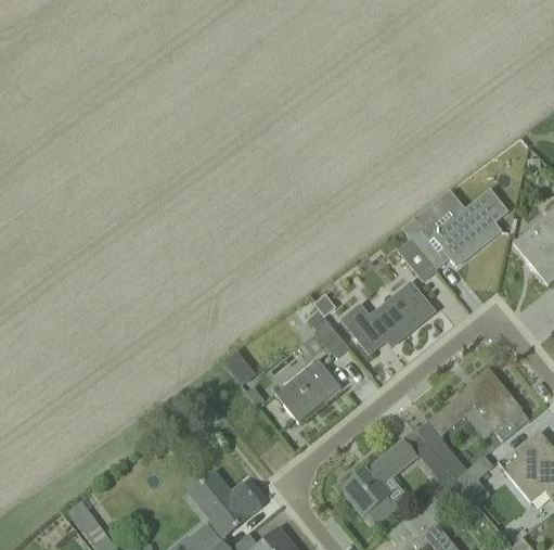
[(540,158),(527,158),(528,170),(540,169),(540,158)]
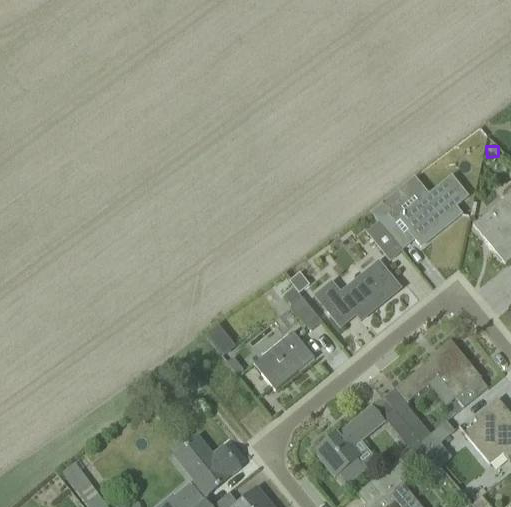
[(439,185),(399,217),(421,244),(461,211),(455,204),(467,194),(451,175),(439,185)]
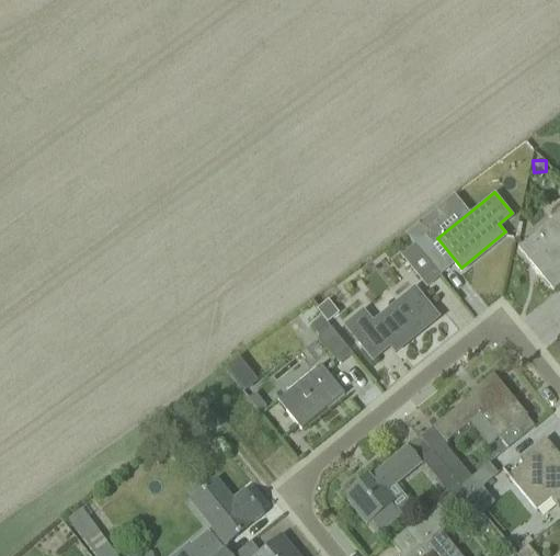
[(425,233),(456,207),(449,200),(447,197),(406,230),(414,241),(415,240),(424,251),(434,244),(425,233)]
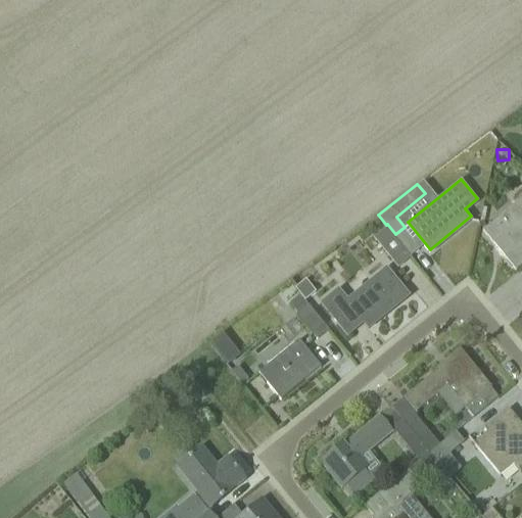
[(521,195),(483,228),(516,267),(521,262),(521,195)]
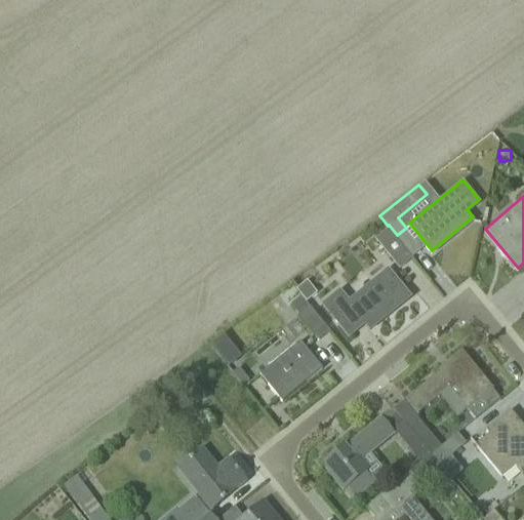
[(412,254),(397,235),(389,225),(388,226),(375,235),(400,265),(412,254)]
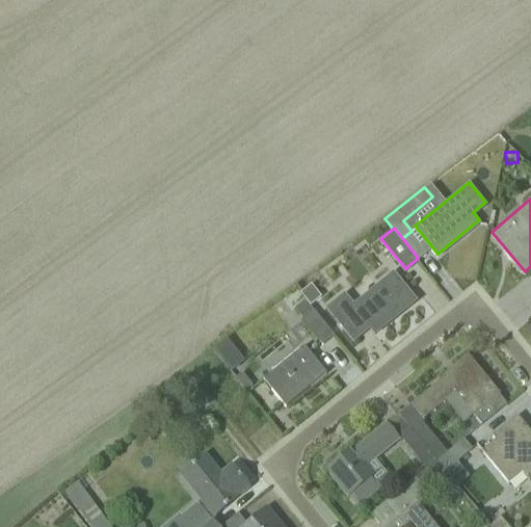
[(416,298),(393,270),(353,302),(344,291),(326,306),(352,339),(360,333),(357,331),(367,322),(372,328),(398,308),(400,310),(416,298)]
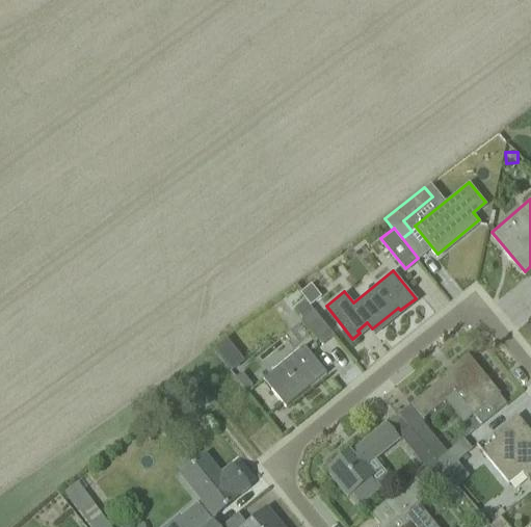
[(335,333),(307,297),(295,306),(303,316),(301,317),(323,342),(335,333)]
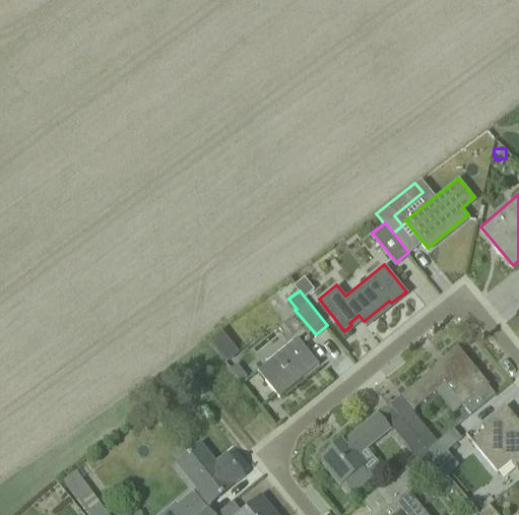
[(257,368),(266,379),(279,395),(319,362),(298,335),(257,368)]
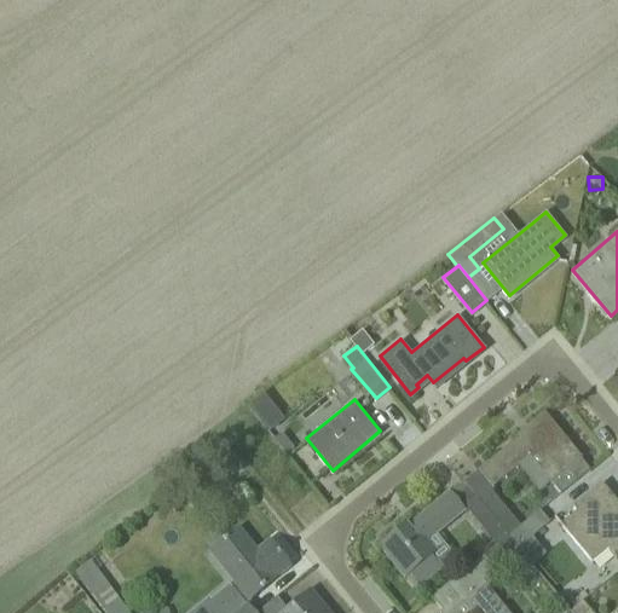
[(519,431),(520,433),(479,467),(494,484),(530,454),(560,491),(590,467),(581,456),(544,410),(519,431)]
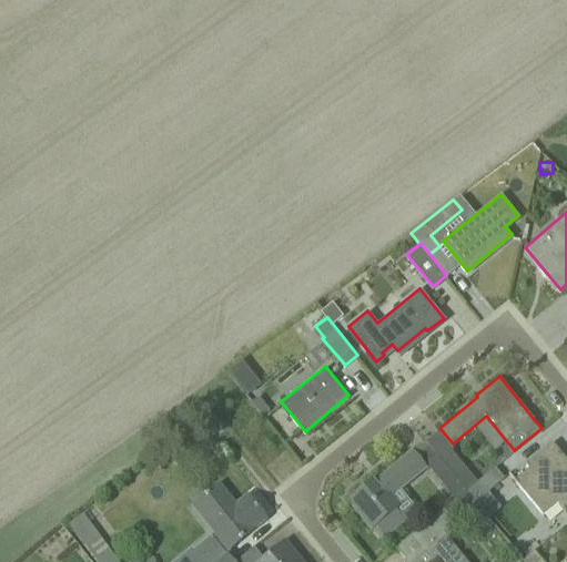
[(529,466),(515,477),(544,513),(558,501),(565,509),(566,508),(566,457),(553,440),(526,461),(529,466)]
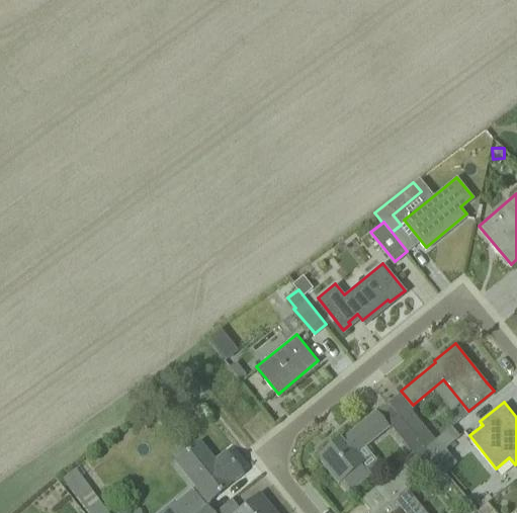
[(412,409),(402,416),(426,445),(435,438),(435,437),(412,409)]
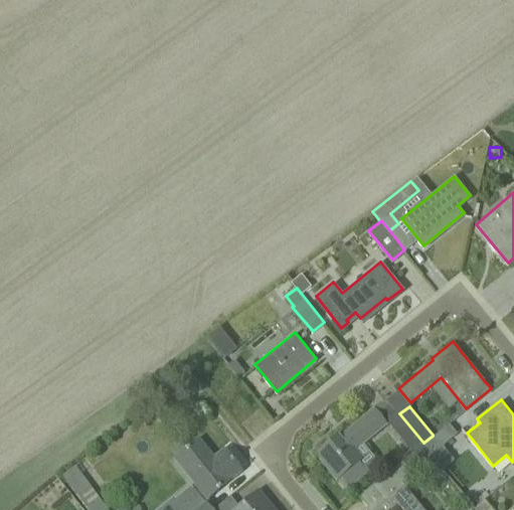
[(357,448),(386,423),(374,408),(340,437),(338,435),(317,453),(337,478),(340,475),(350,487),(368,471),(359,460),(364,456),(357,448)]
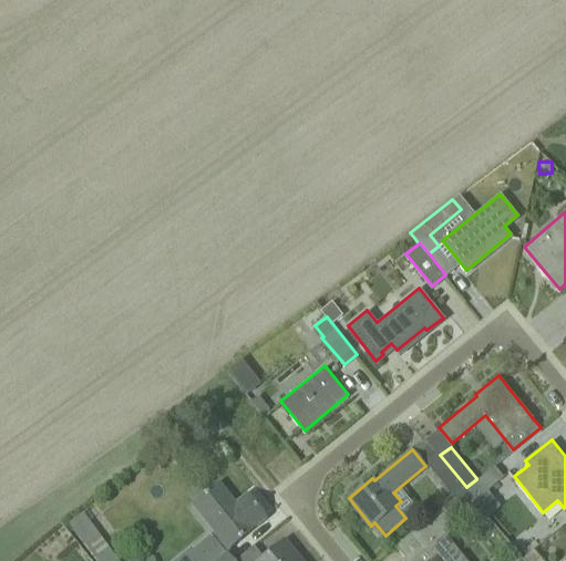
[(429,465),(455,496),(466,487),(440,455),(429,465)]
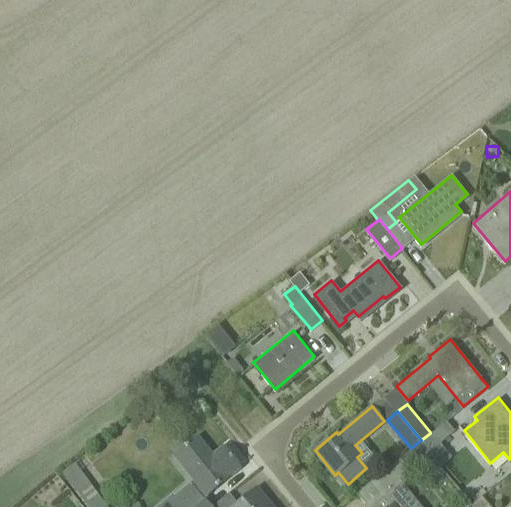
[(430,433),(421,440),(429,450),(455,429),(447,419),(430,432),(430,433)]
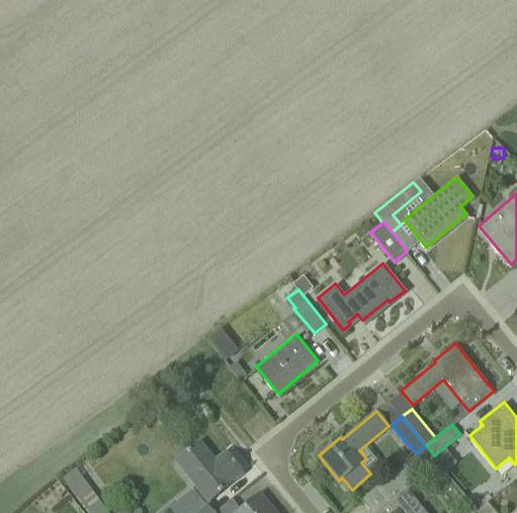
[(232,481),(232,480),(243,471),(226,450),(214,459),(199,440),(175,459),(207,500),(232,481)]
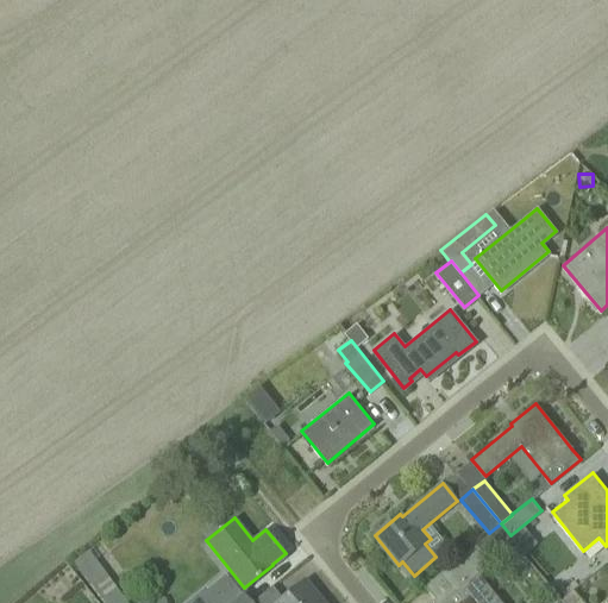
[(501,523),(489,533),(476,544),(444,571),(458,589),(440,602),(503,602),(478,571),(490,561),(486,556),(511,535),(501,523)]
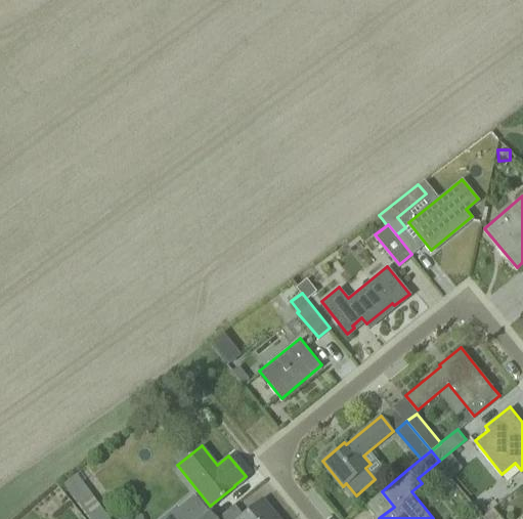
[(433,479),(442,491),(454,481),(445,469),(433,479)]
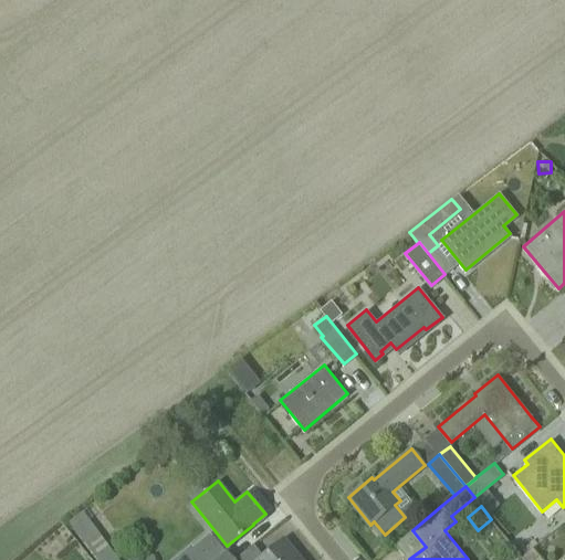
[(122,559),(101,530),(86,541),(100,559),(122,559)]
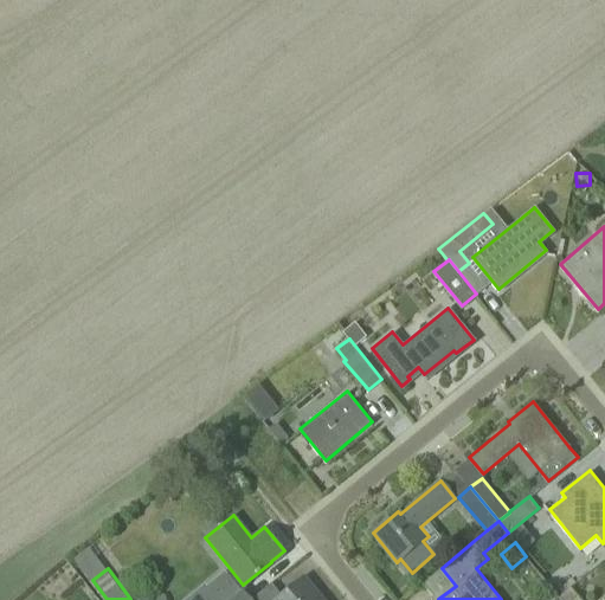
[(323,599),(314,588),(309,592),(298,580),(274,599),(323,599)]
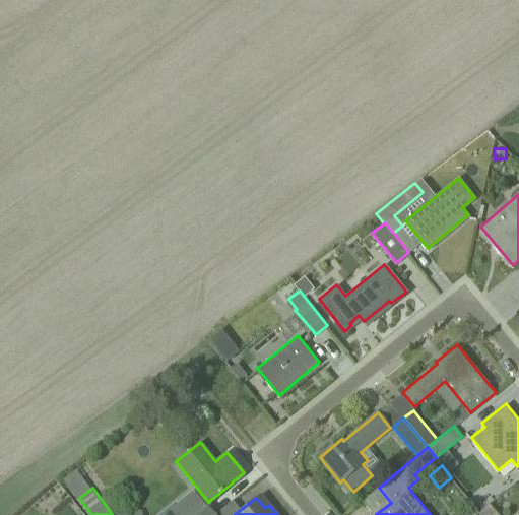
[(184,514),(211,514),(215,513),(204,499),(184,514)]
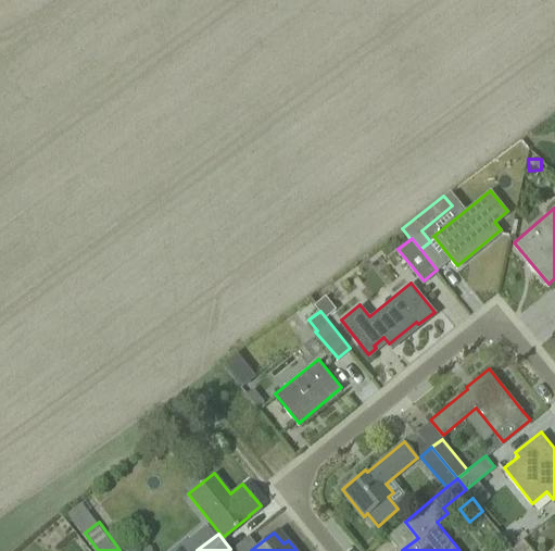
[(534,550),(524,537),(512,546),(516,550),(534,550)]
